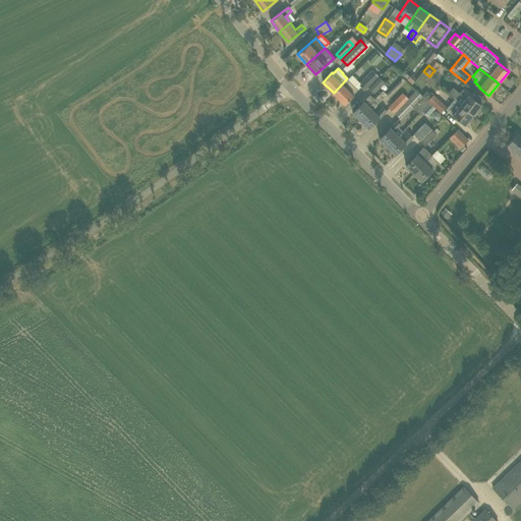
[(371,69),(358,83),(365,91),(379,75),(371,69)]
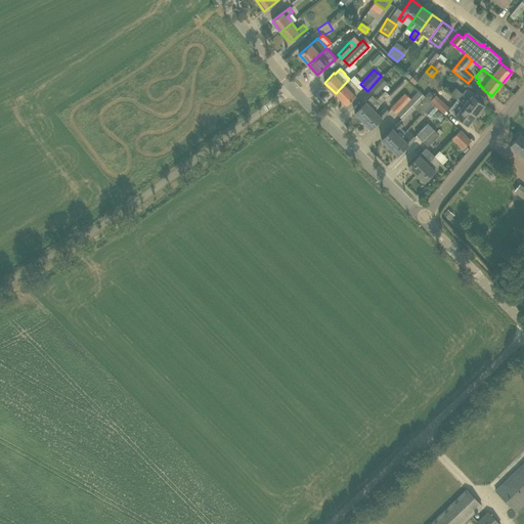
[(421,91),(433,78),(432,77),(426,72),(415,85),(420,90),(421,91)]
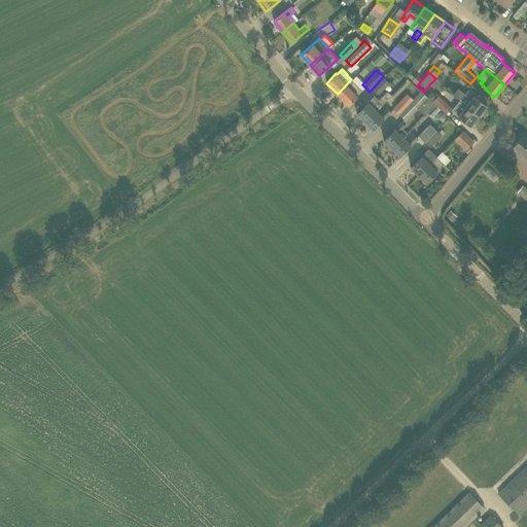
[(389,83),(384,77),(373,89),(379,94),(389,83)]
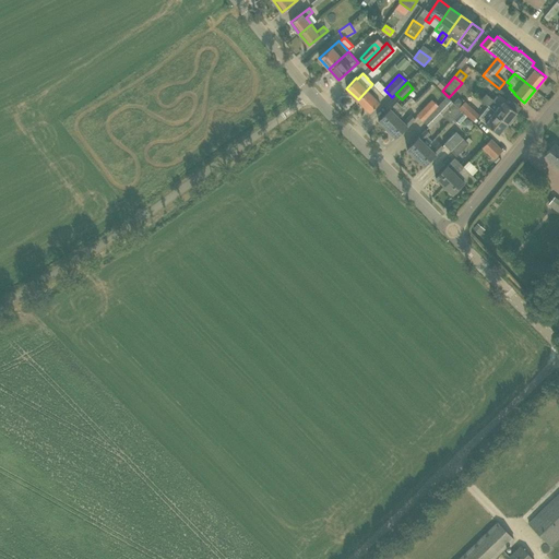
[(380,91),(380,92),(372,84),(358,99),(370,111),(380,102),(385,96),(380,91)]
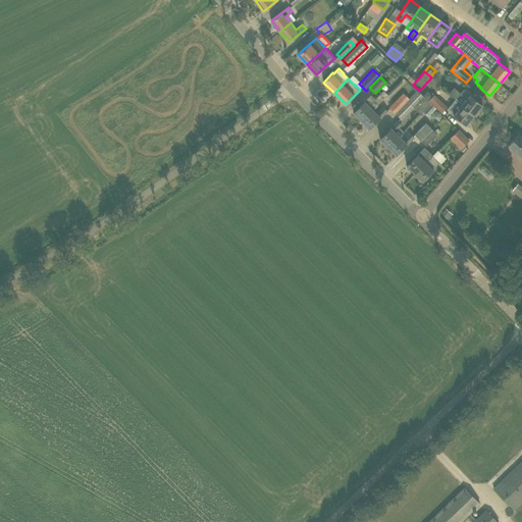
[(478,109),(482,104),(471,95),(472,93),(465,88),(464,89),(456,99),(474,114),(476,115),(480,110),(478,109)]
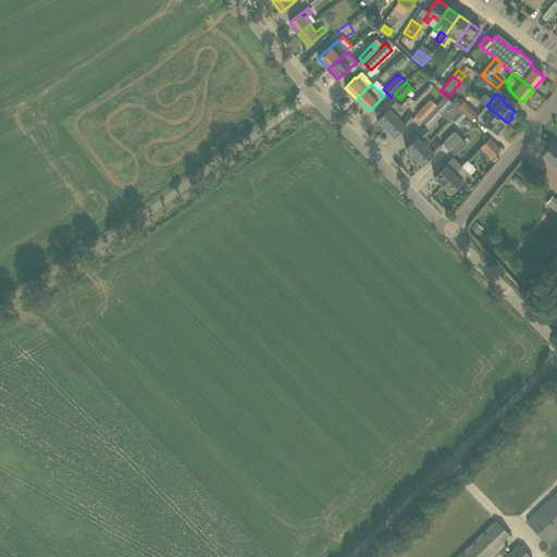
[(376,120),(386,128),(398,116),(413,100),(409,96),(400,104),(396,100),(376,120)]
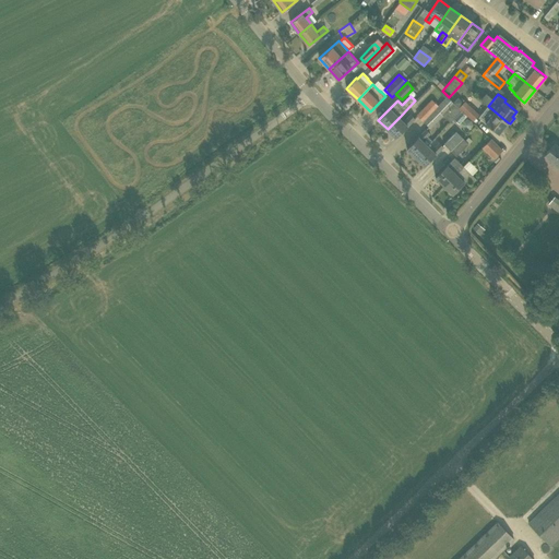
[(448,96),(438,105),(424,121),(431,128),(455,104),(448,96)]
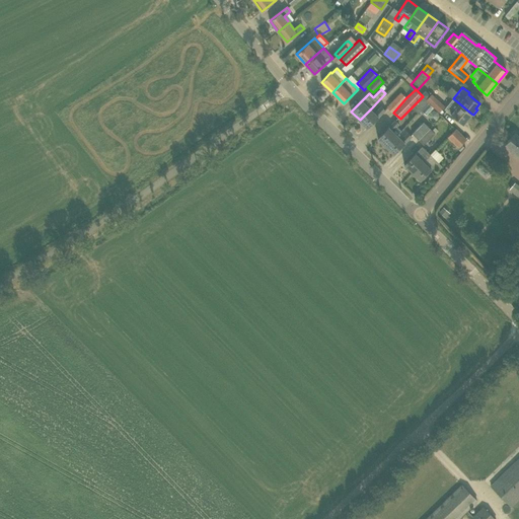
[(387,106),(393,113),(406,97),(401,91),(387,106)]
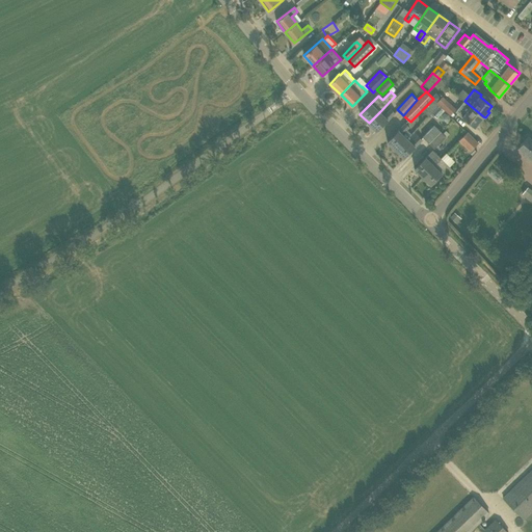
[(435,103),(451,113),(456,106),(441,95),(435,103)]
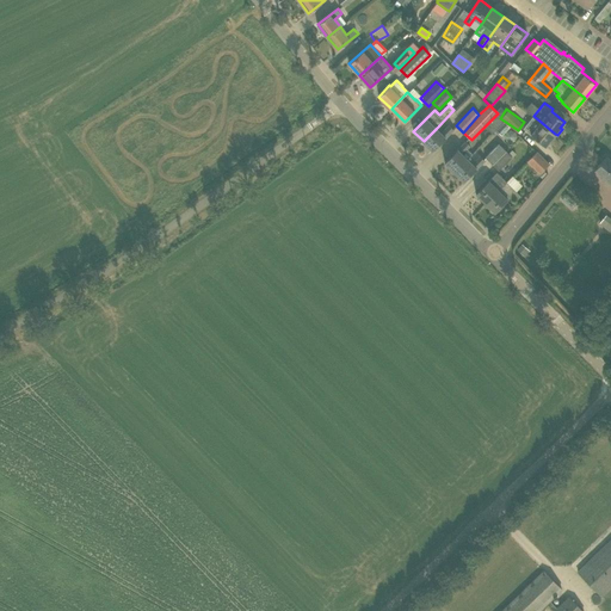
[(545,146),(555,134),(534,116),(523,128),(545,146)]
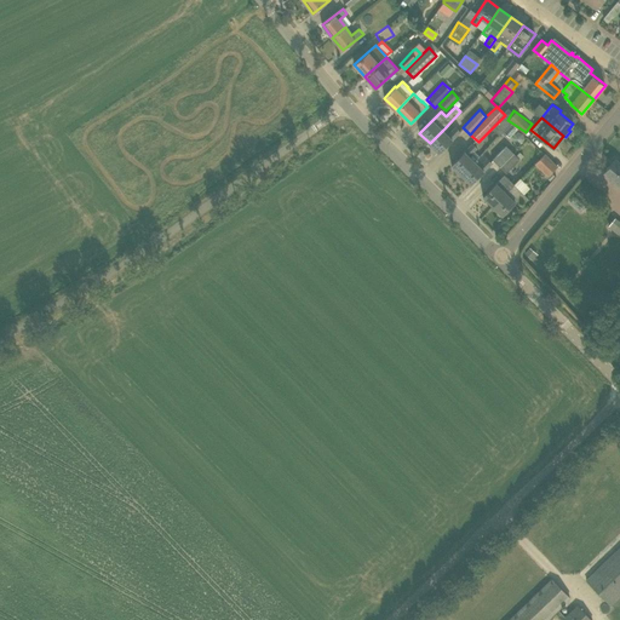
[(448,135),(443,130),(430,143),(440,153),(460,131),(455,126),(448,135)]
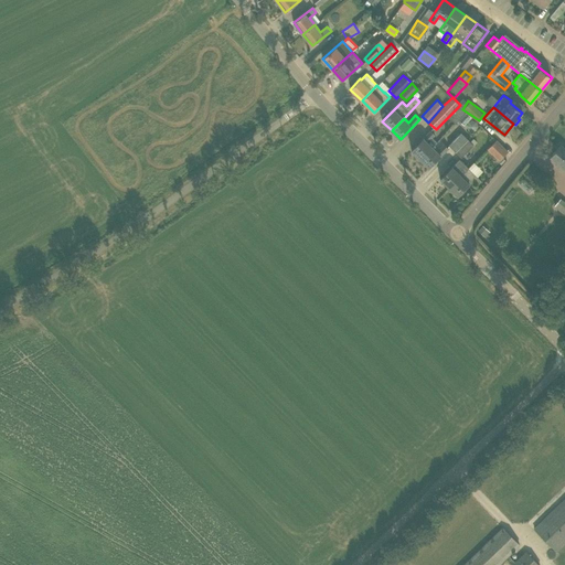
[(420,159),(433,147),(437,141),(433,137),(435,135),(430,130),(412,150),(420,159)]
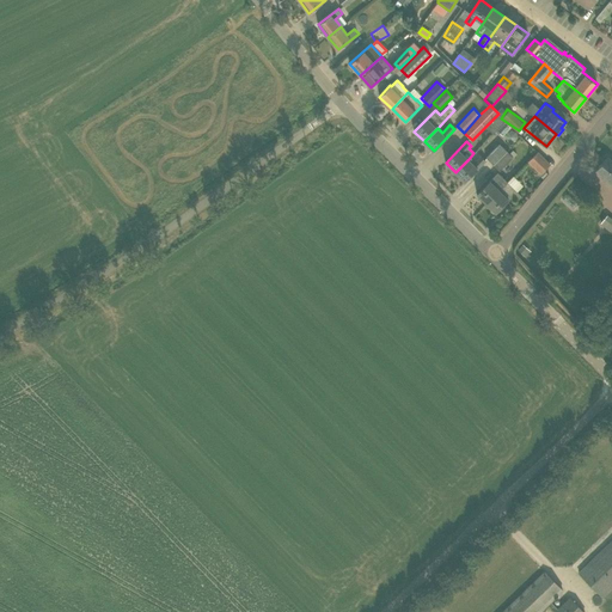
[(494,165),(507,151),(499,144),(485,157),(494,165)]
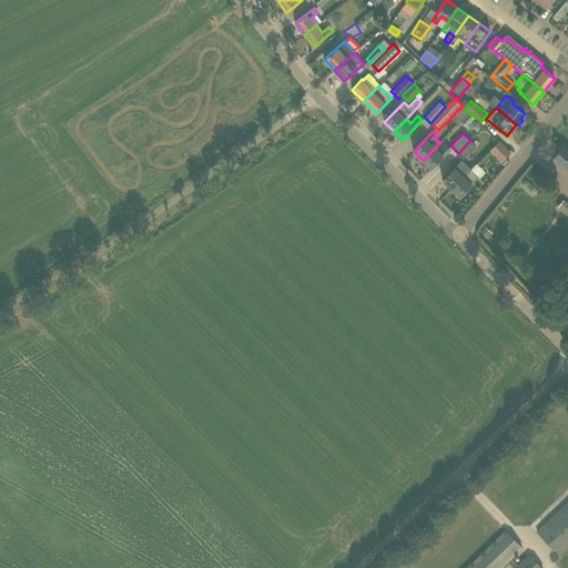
[(470,140),(458,153),(464,159),(476,145),(470,140)]
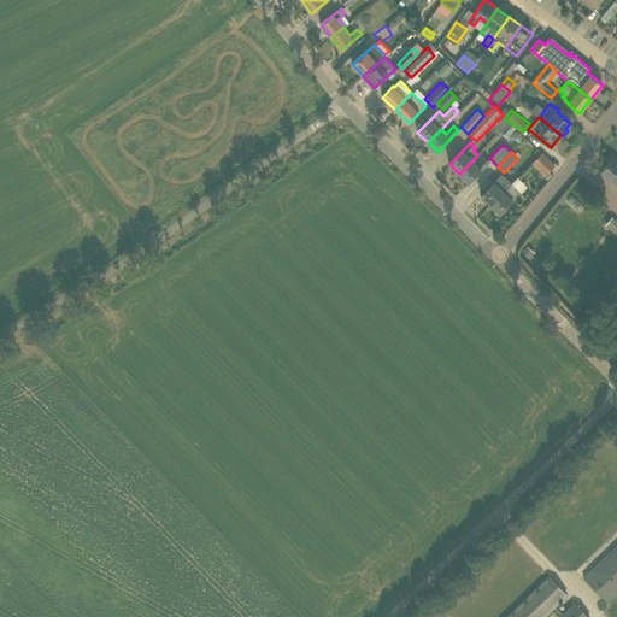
[(546,175),(550,171),(554,165),(541,153),(533,163),(546,175)]
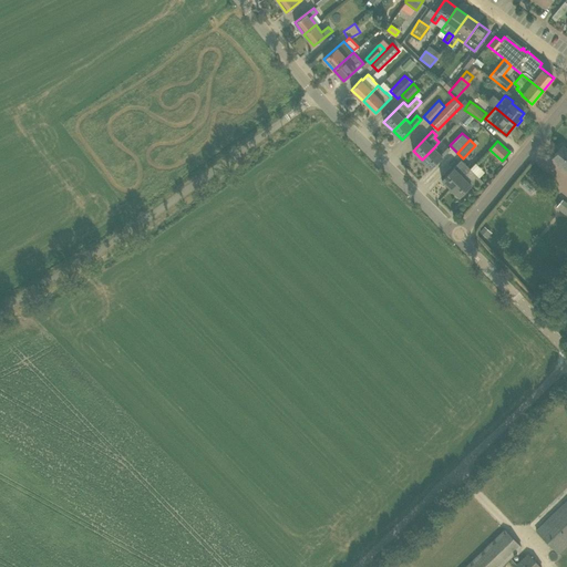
[(450,148),(446,145),(439,152),(434,147),(422,160),(431,168),(450,148)]
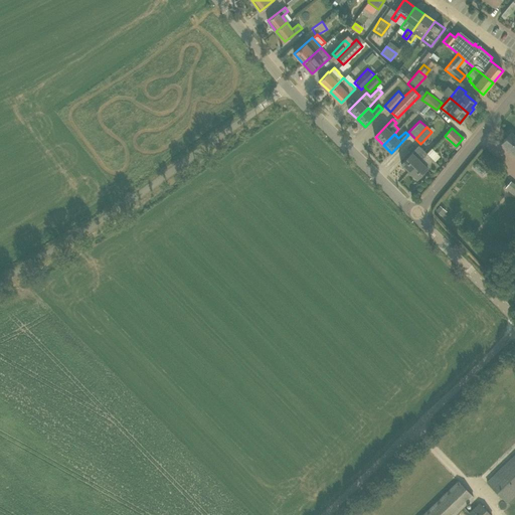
[(508,148),(507,150),(514,156),(514,135),(511,132),(502,143),(508,148)]
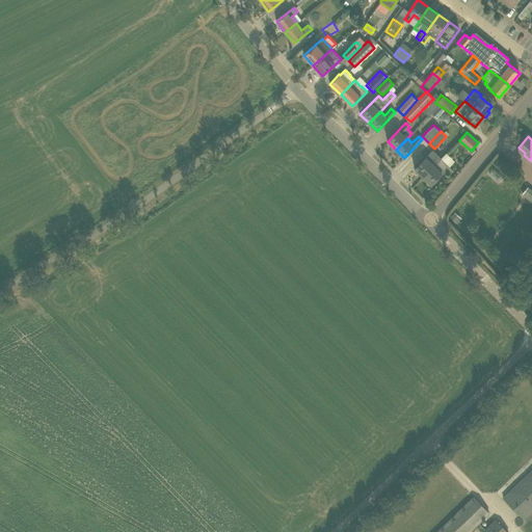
[(415,168),(423,177),(441,158),(432,150),(415,168)]
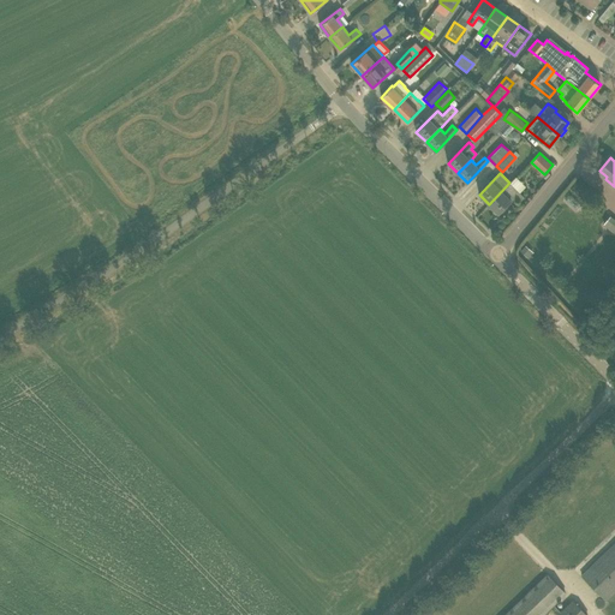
[(499,214),(515,197),(519,202),(524,197),(509,183),(489,204),(499,214)]
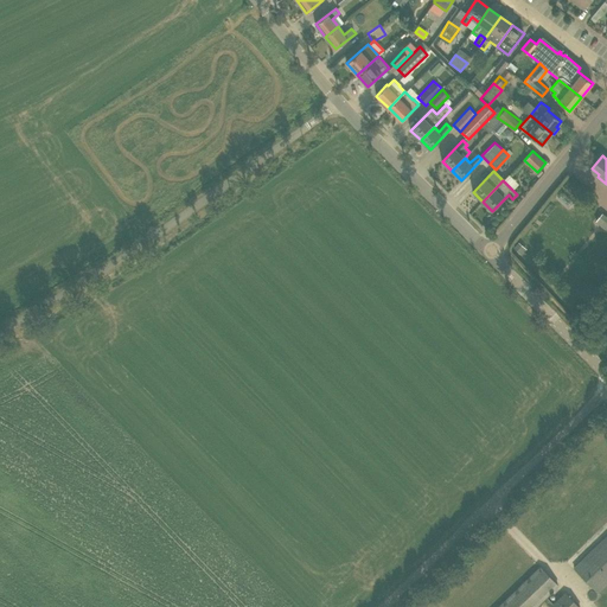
[(606,229),(606,217),(602,213),(596,221),(606,229)]
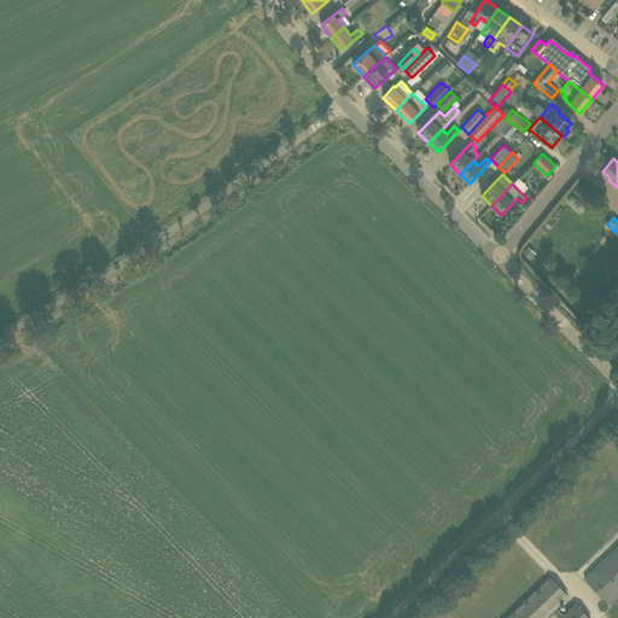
[(617,546),(584,578),(608,604),(617,593),(617,546)]
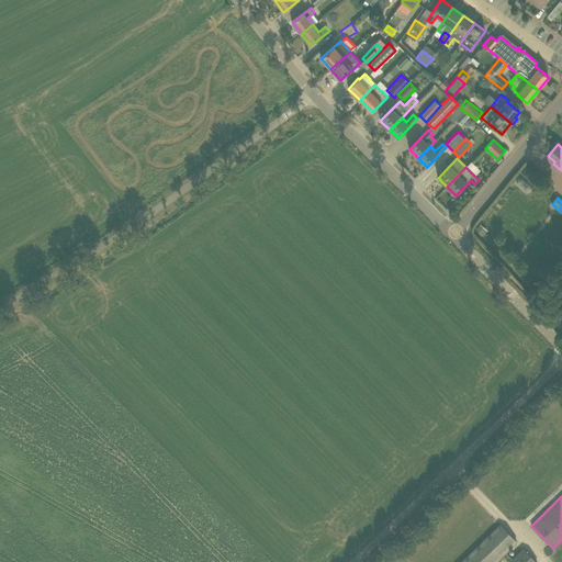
[(495,561),(506,552),(517,542),(499,525),(461,561),(495,561)]
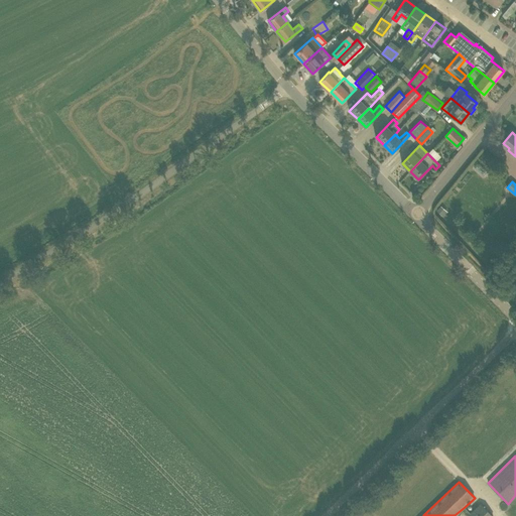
[(492,515),(481,504),(471,514),(465,507),(455,515),(492,515)]
